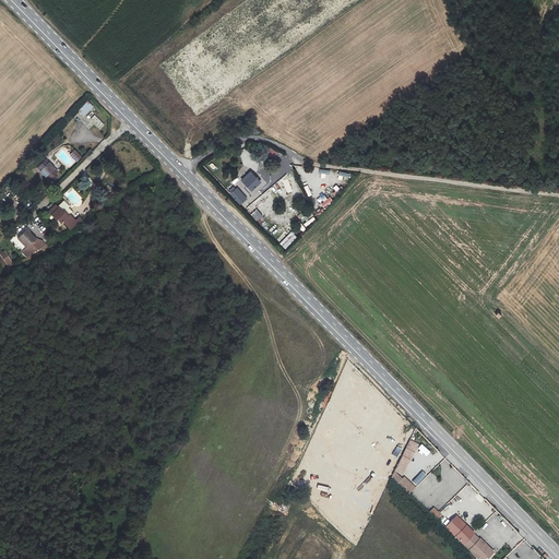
[(91,105),(87,100),(78,111),(81,115),(91,105)]
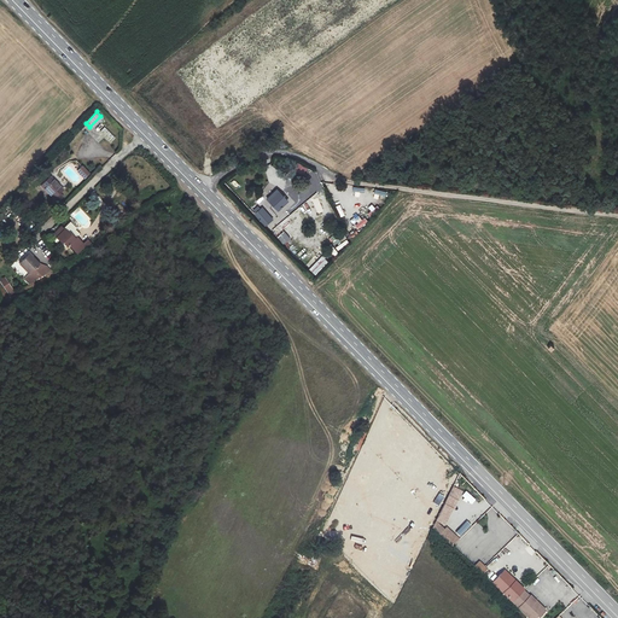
[(101,117),(100,116),(89,127),(91,128),(101,117)]
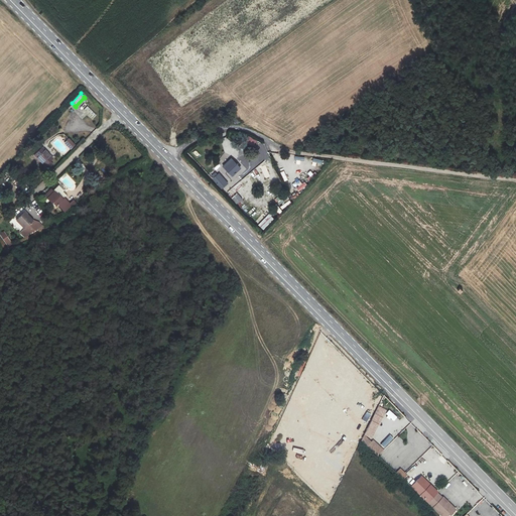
[(99,110),(91,103),(89,105),(96,112),(99,110)]
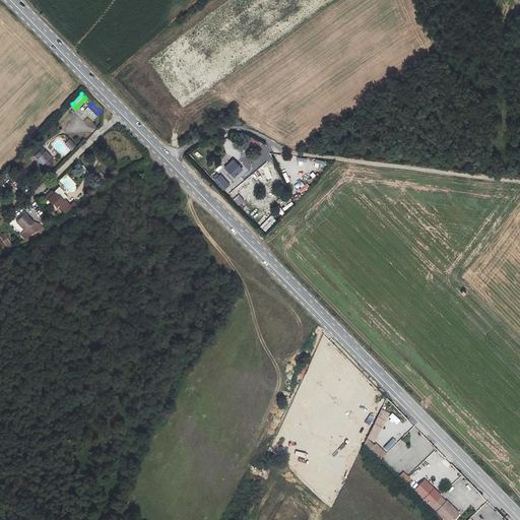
[(96,116),(87,108),(84,111),(92,120),(96,116)]
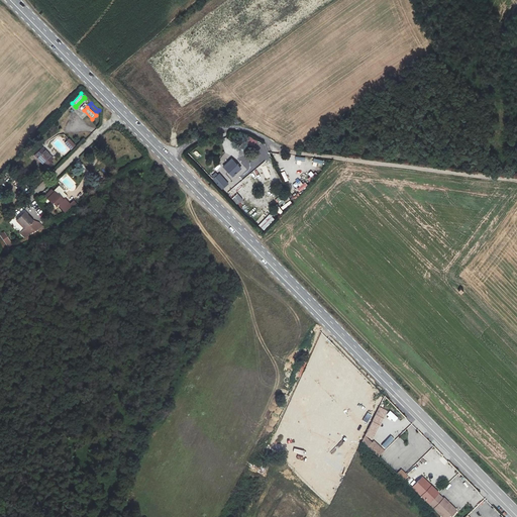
[(74,145),(69,139),(66,141),(69,144),(68,145),(71,148),(74,145)]
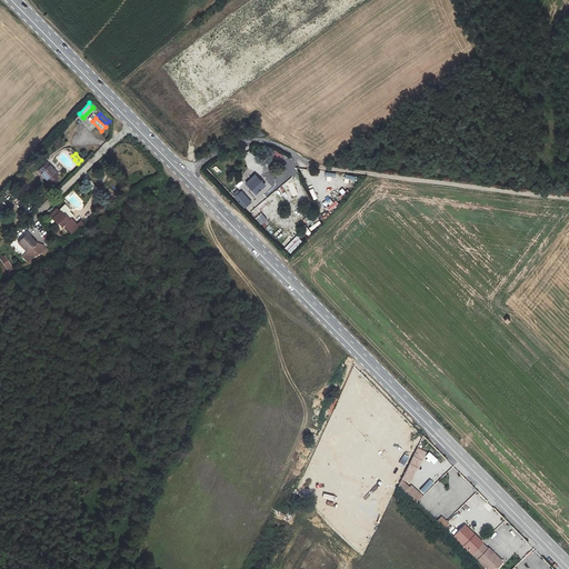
[(58,175),(46,162),(38,171),(50,183),(48,185),(51,188),(58,181),(55,178),(58,175)]
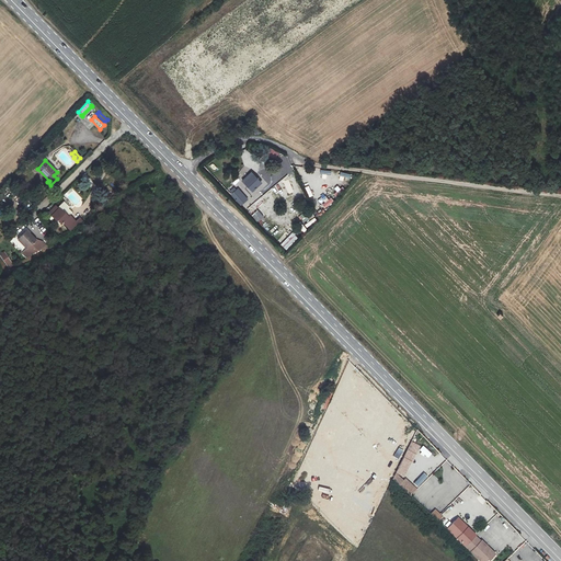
[(339,180),(350,182),(352,174),(341,172),(339,180)]
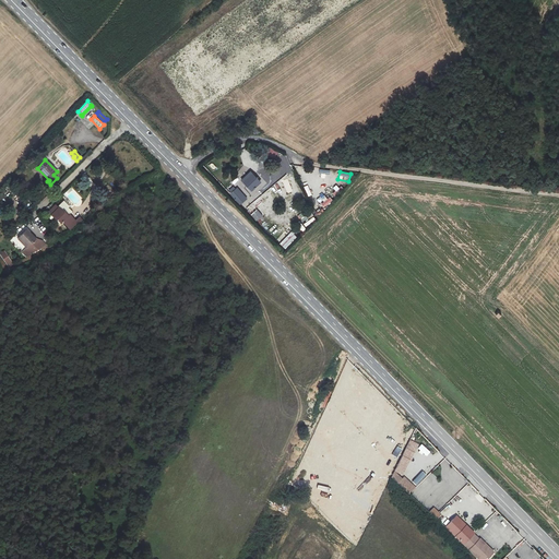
[(252,174),(245,180),(252,189),(260,182),(252,174)]
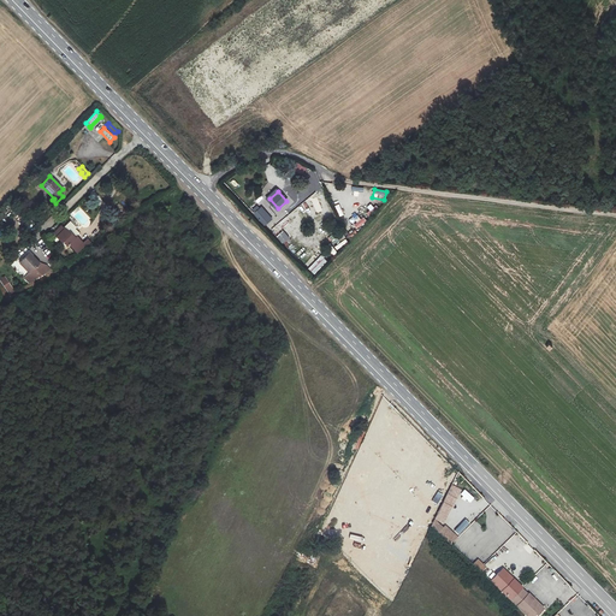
[(318,213),(329,208),(323,194),(312,199),(318,213)]
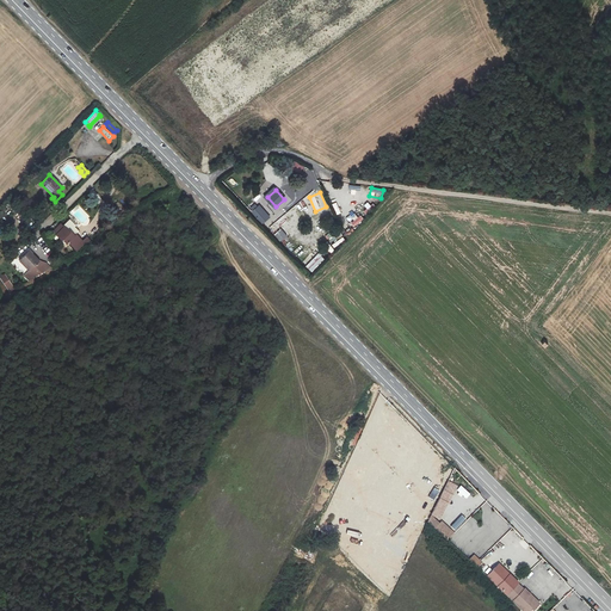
[(366,209),(364,211),(366,215),(375,208),(369,201),(364,205),(366,209)]
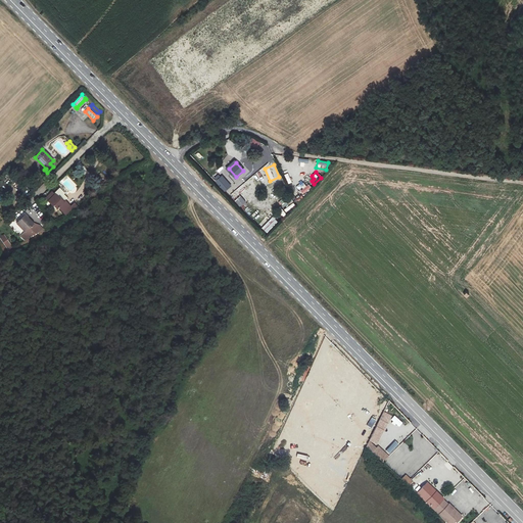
[(229,186),(219,177),(216,181),(225,190),(229,186)]
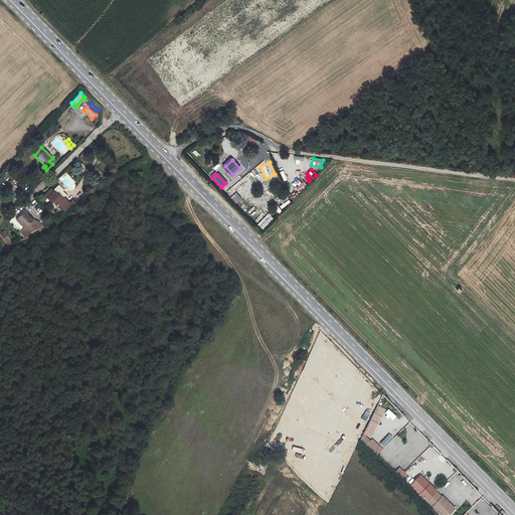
[(304,181),(296,187),(299,191),(307,184),(304,181)]
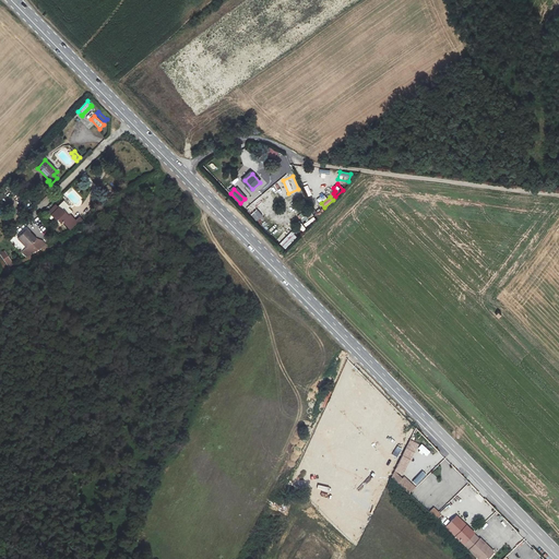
[(70,206),(69,206),(63,200),(57,206),(56,205),(49,212),(51,214),(51,215),(56,219),(57,219),(60,223),(62,222),(68,227),(75,221),(69,214),(72,212),(68,207),(70,206)]
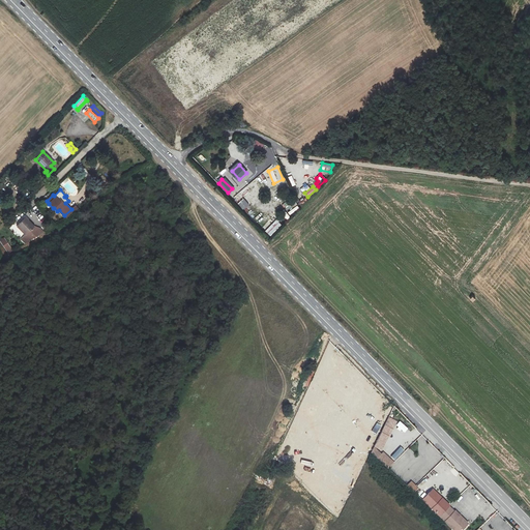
[(243,197),(238,203),(244,209),(251,204),(243,197)]
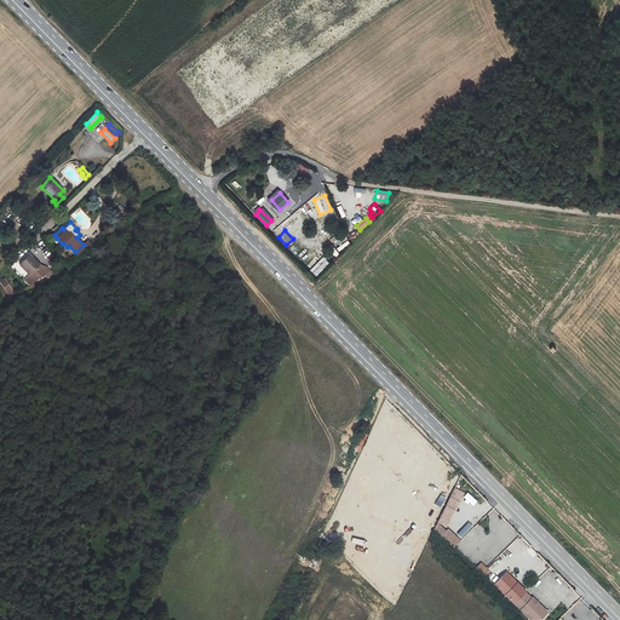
[(331,239),(337,247),(346,237),(344,235),(340,239),(336,234),(331,239)]
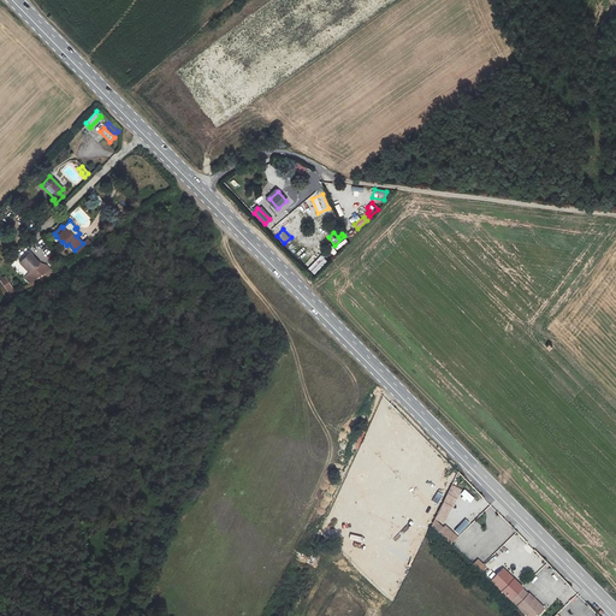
[(337,249),(349,242),(347,238),(336,246),(337,249)]
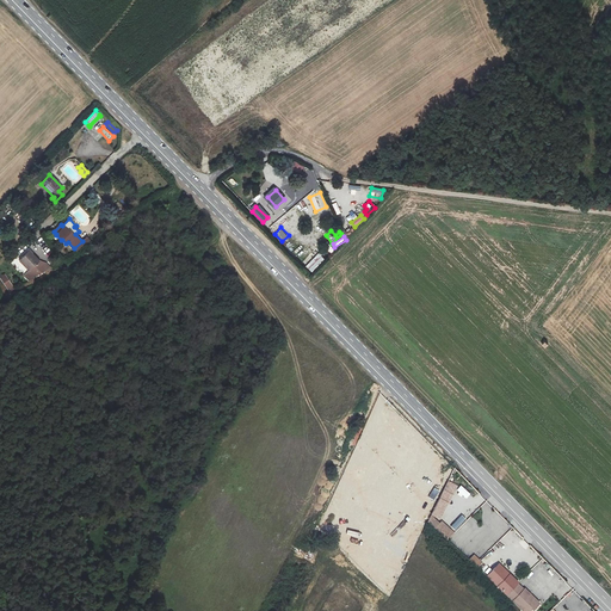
[(326,255),(334,252),(327,239),(320,244),(326,255)]
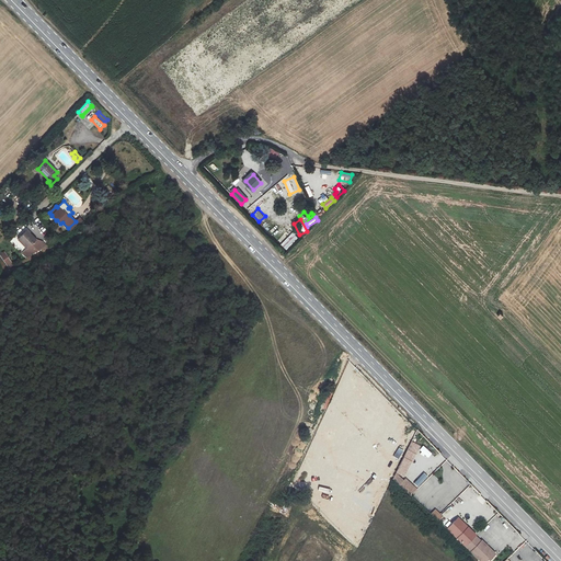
[(76,221),(68,228),(70,230),(77,224),(76,221)]
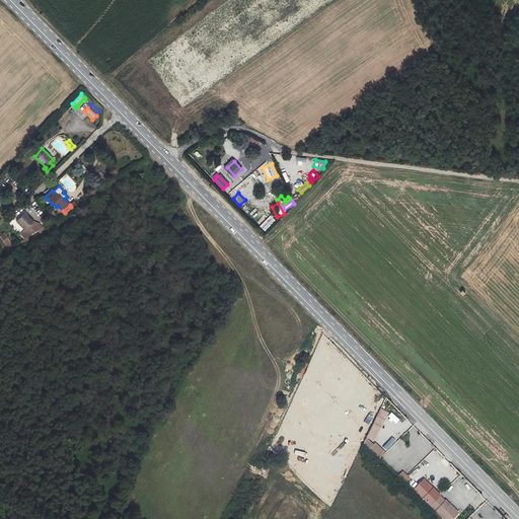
[(33,223),(24,214),(16,221),(25,230),(23,232),(25,234),(23,236),(25,238),(40,229),(33,223)]
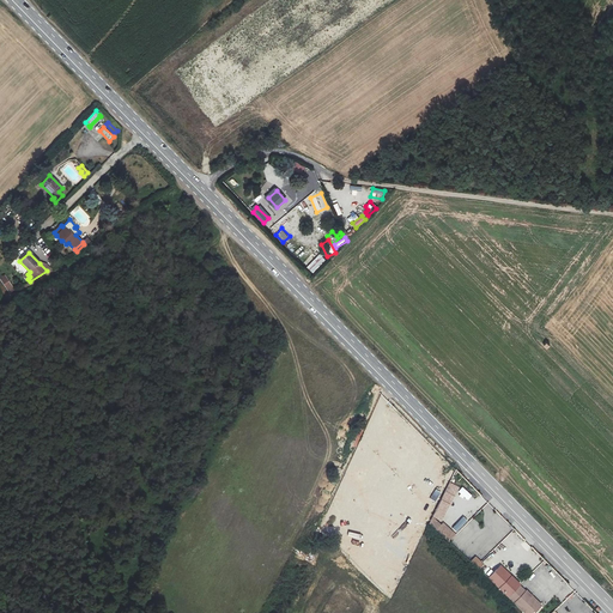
[(314,273),(327,260),(320,253),(317,256),(314,253),(303,263),(314,273)]
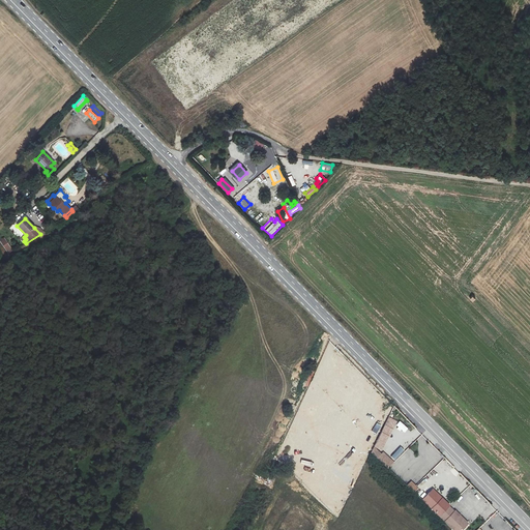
[(10,247),(5,240),(1,243),(6,251),(10,247)]
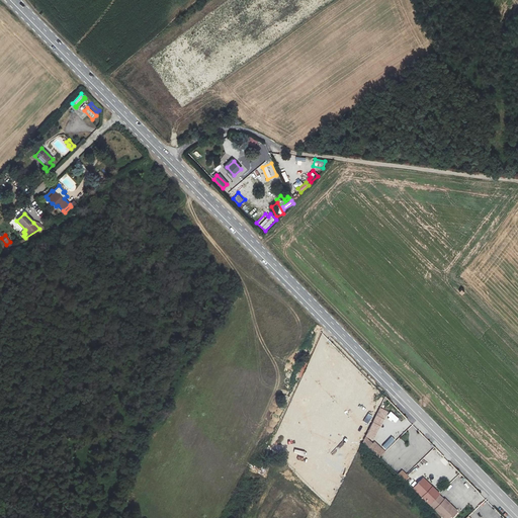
[(387,412),(379,409),(367,437),(373,440),(387,412)]
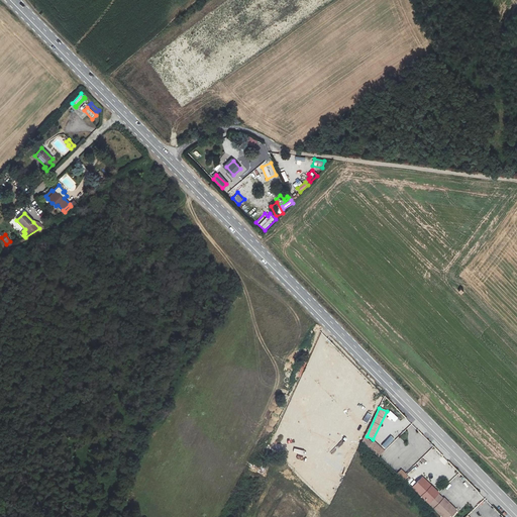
[(384,450),(374,441),(370,445),(380,454),(384,450)]
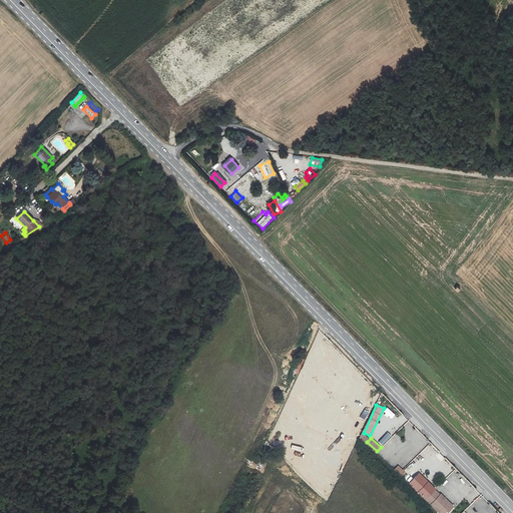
[(432,462),(434,459),(425,451),(423,454),(432,462)]
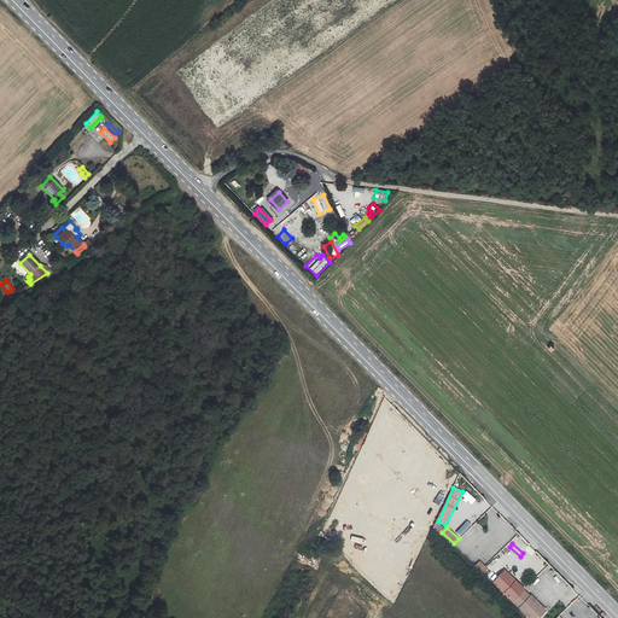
[(529,594),(505,571),(494,581),(518,605),(529,594)]
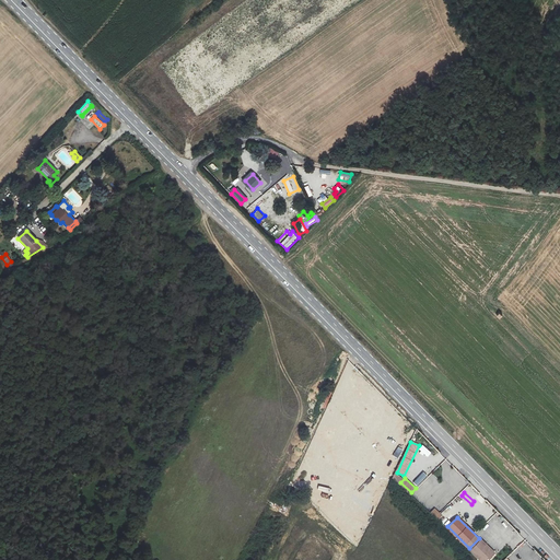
[(497,521),(504,528),(506,525),(499,517),(497,521)]
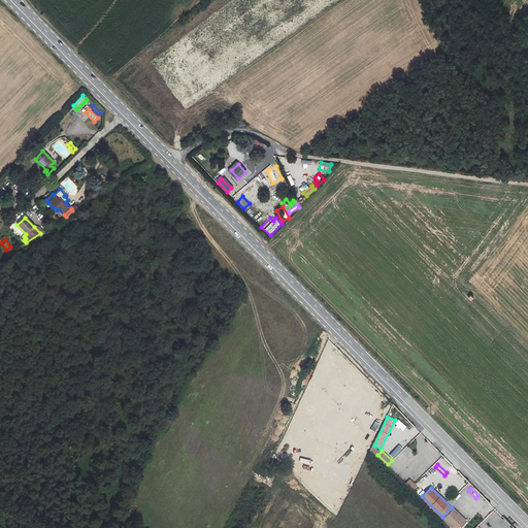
[(459,527),(466,521),(453,508),(446,519),(455,527),(459,527)]
